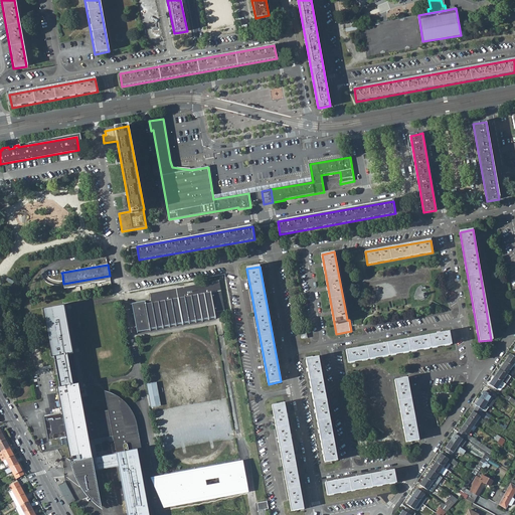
[(63,284),(64,288),(111,280),(110,276),(63,284)]
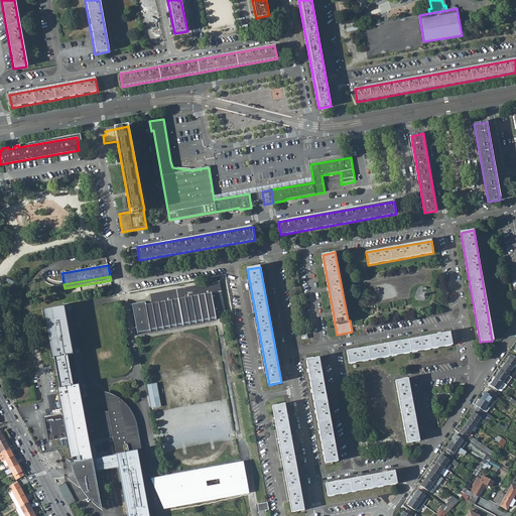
[(225,310),(219,281),(150,293),(152,303),(149,304),(145,305),(150,331),(177,326),(216,318),(215,312),(225,310)]
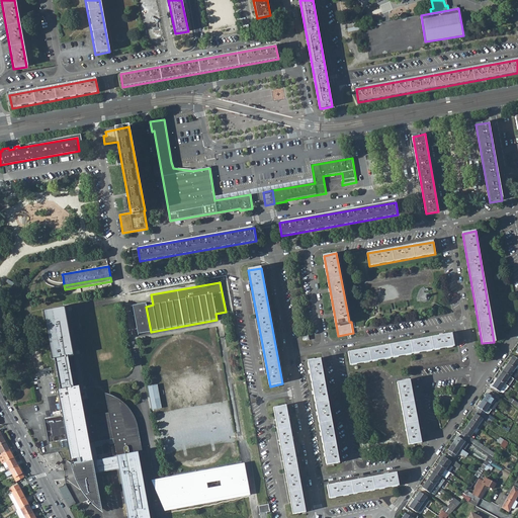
[(140,334),(151,332),(146,307),(135,309),(140,334)]
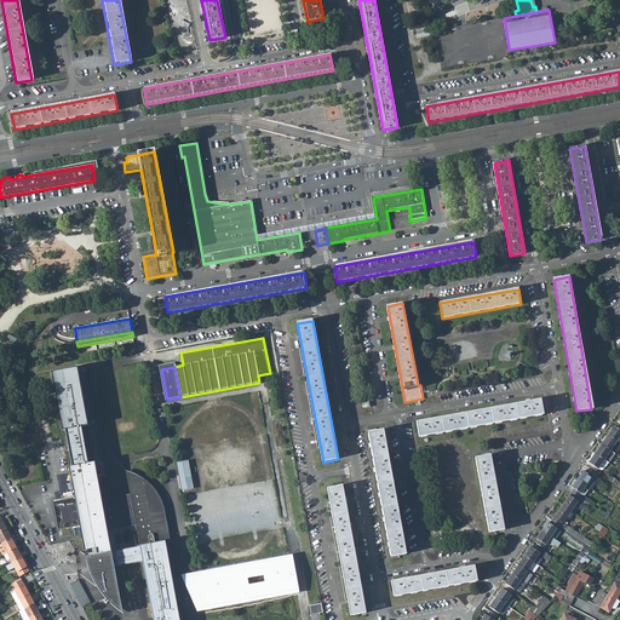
[(103,598),(109,606),(115,610),(118,613),(122,615),(113,567),(143,562),(150,600),(153,616),(153,619),(179,619),(178,608),(174,584),(166,541),(165,534),(164,521),(160,521),(159,514),(158,507),(156,500),(151,492),(148,488),(145,484),(141,483),(130,484),(131,492),(102,498),(101,489),(96,465),(96,463),(89,426),(89,424),(79,371),(78,368),(52,372),(61,417),(63,430),(65,430),(72,466),(70,466),(75,498),(53,501),(58,528),(72,527),(80,524),(85,551),(84,551),(85,557),(87,567),(89,575),(91,581),(92,583),(96,590),(103,598)]
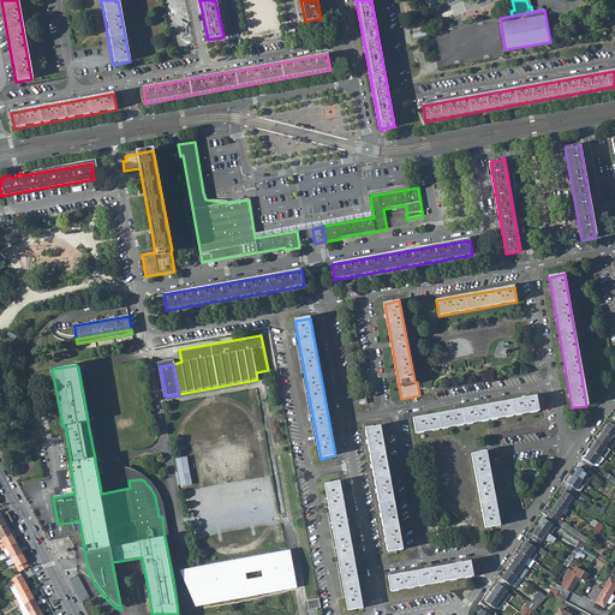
[(539,412),(537,396),(415,419),(417,434),(539,412)]
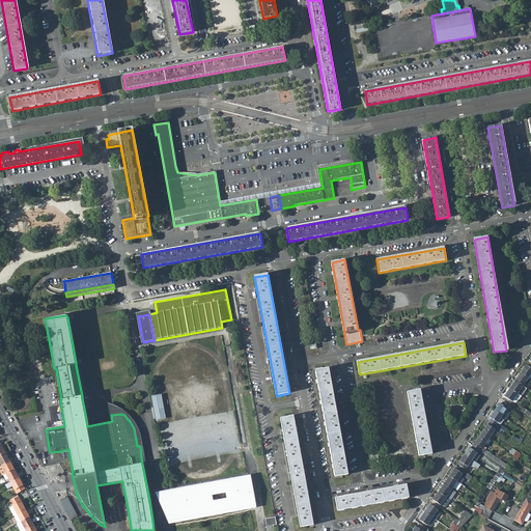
[(521,372),(528,379),(530,374),(530,369),(526,365),(521,372)]
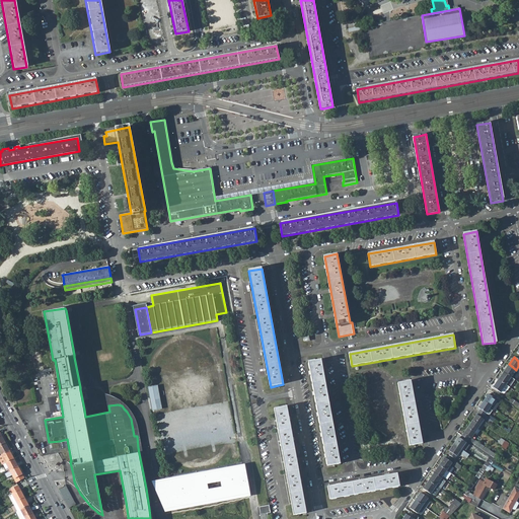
[(341,463),(321,360),(308,362),(327,465),(341,463)]
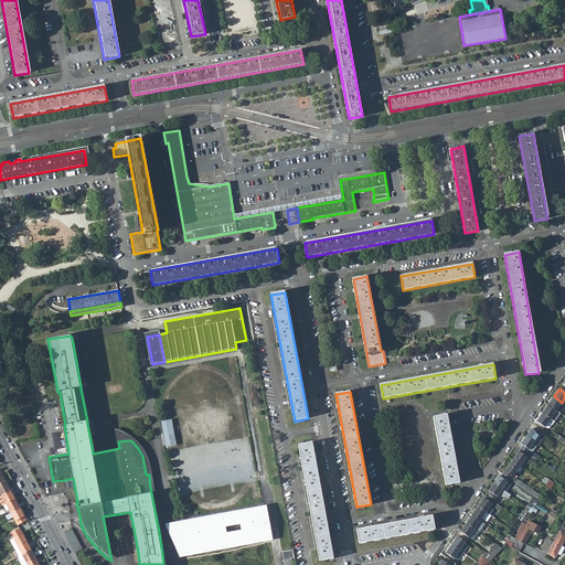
[(564,408),(564,404),(562,403),(554,396),(547,405),(560,413),(562,414),(564,408)]
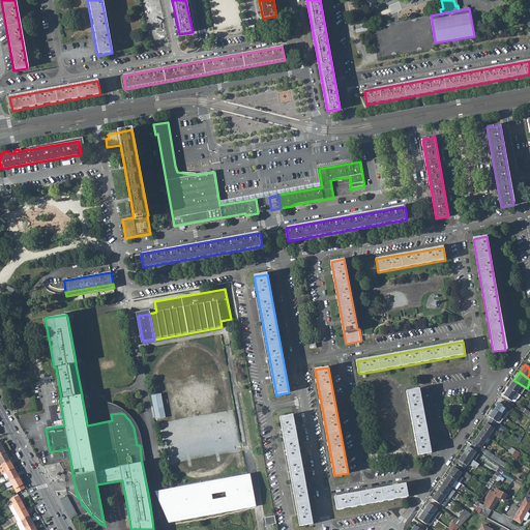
[(525,387),(513,380),(508,388),(517,393),(520,395),(525,387)]
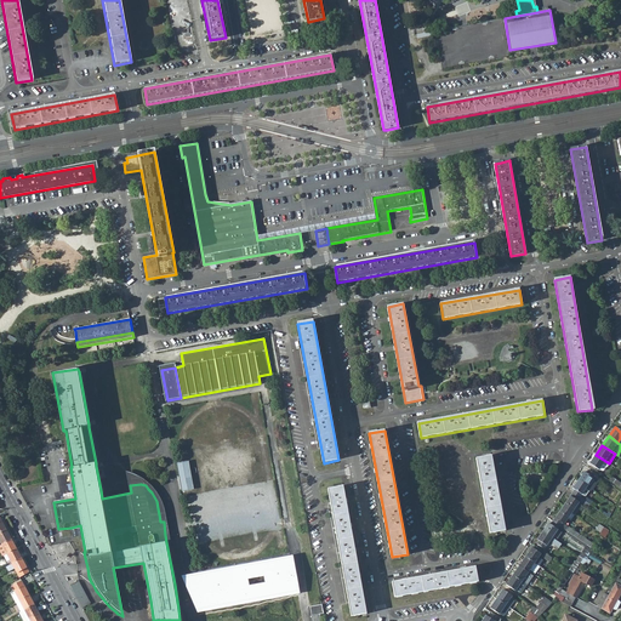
[(505,530),(491,455),(477,457),(489,533),(505,530)]
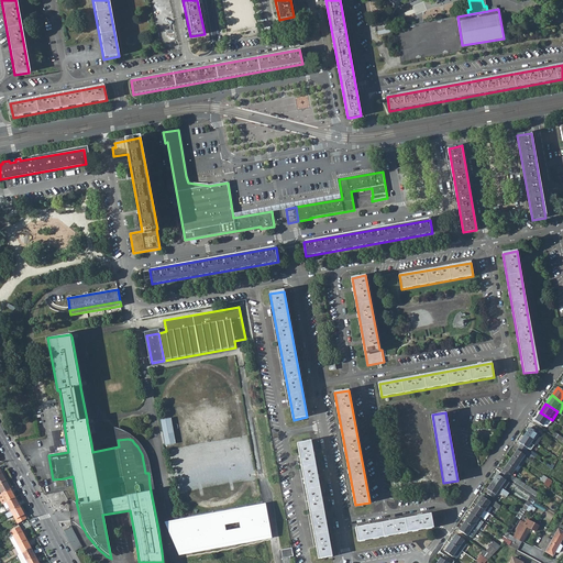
[(534,420),(543,427),(549,418),(540,412),(534,420)]
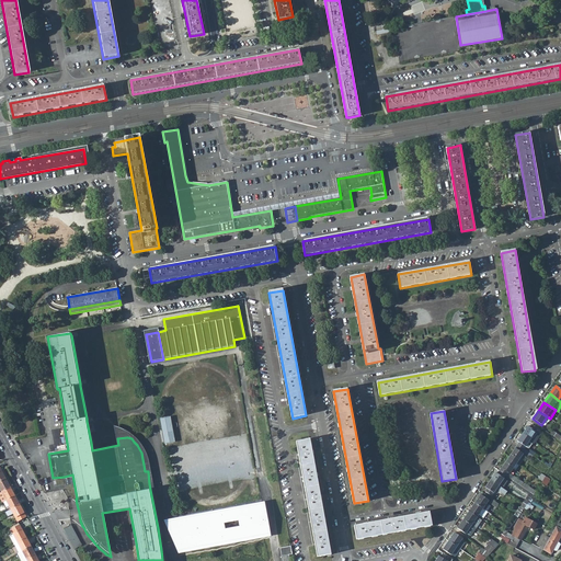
[(171,416),(160,418),(164,443),(175,442),(171,416)]
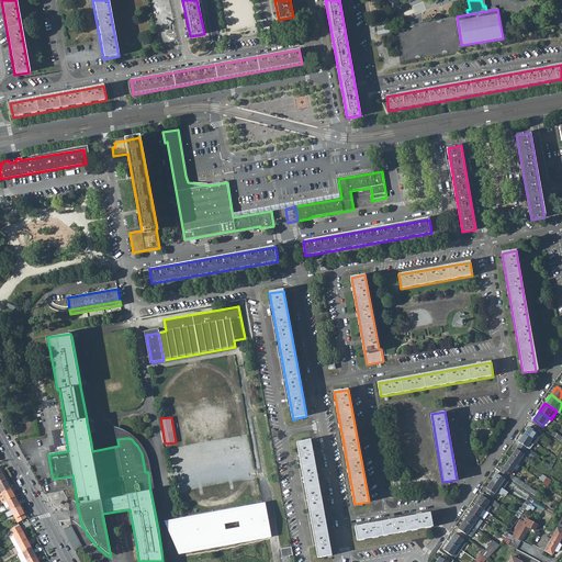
[(524,435),(535,442),(540,446),(541,444),(539,442),(540,440),(539,439),(535,437),(539,430),(532,426),(530,428),(528,427),(524,435)]
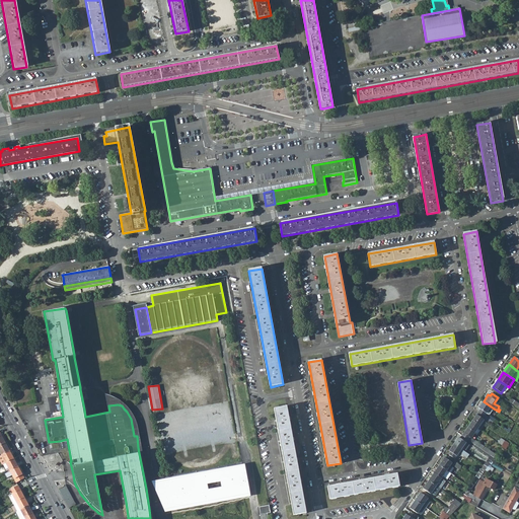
[(108,403),(108,405),(118,404),(122,405),(124,409),(127,412),(131,419),(132,425),(133,430),(134,436),(137,436),(138,447),(139,453),(143,452),(141,442),(141,439),(139,426),(137,418),(135,414),(133,410),(130,406),(128,403),(125,401),(122,399),(119,398),(114,396),(109,396),(107,396),(108,401),(108,403)]
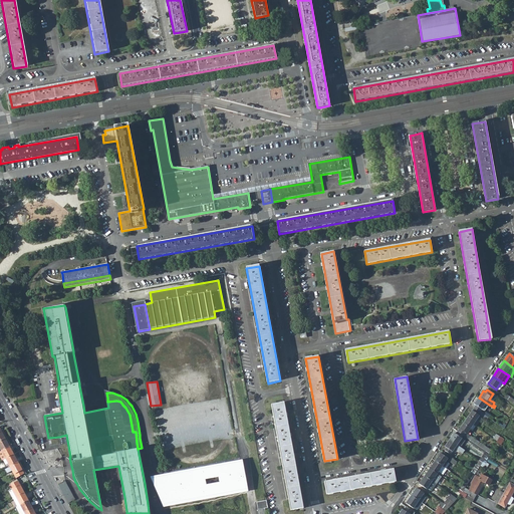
[(513,400),(507,395),(504,398),(513,405),(513,400)]
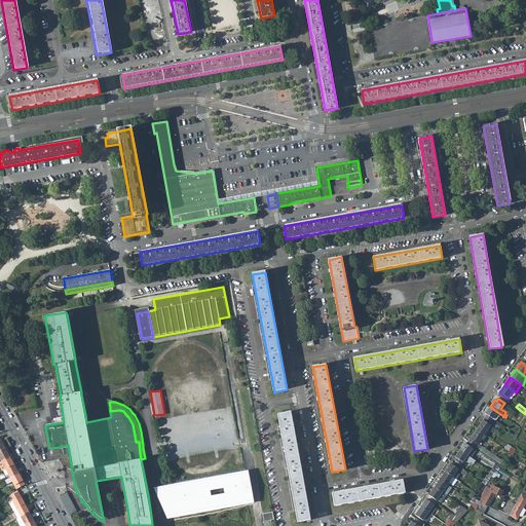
[(487,415),(485,418),(494,424),(499,428),(501,424),(496,420),(500,414),(490,407),(485,414),(487,415)]
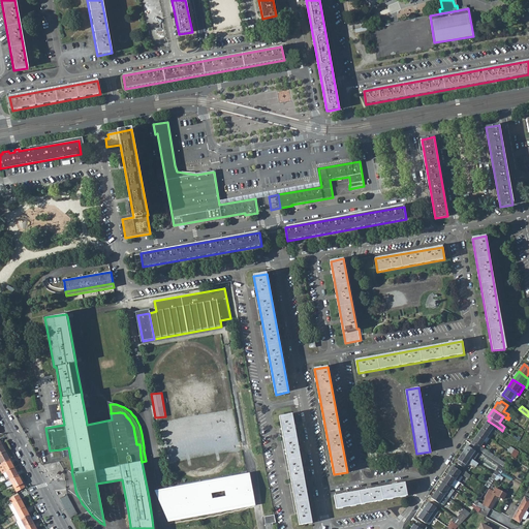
[(312,523),(292,414),(280,416),(300,526),(312,523)]
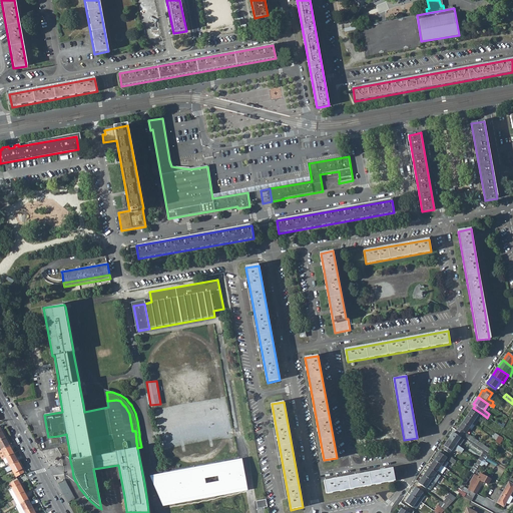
[(465,419),(475,426),(481,418),(479,417),(482,414),(473,408),(465,419)]
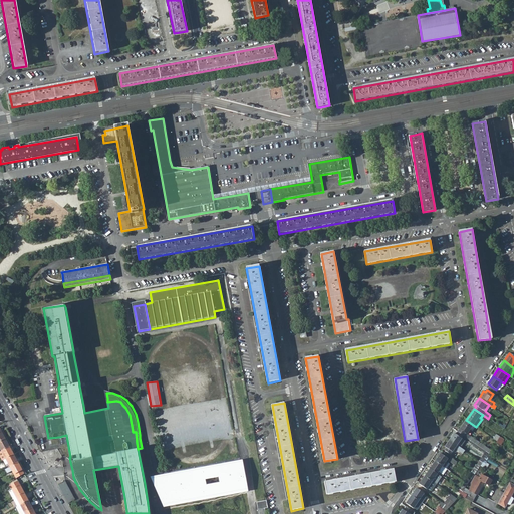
[(471,431),(473,432),(476,427),(466,420),(458,432),(464,436),(467,439),(469,435),(466,433),(469,429),(471,431)]
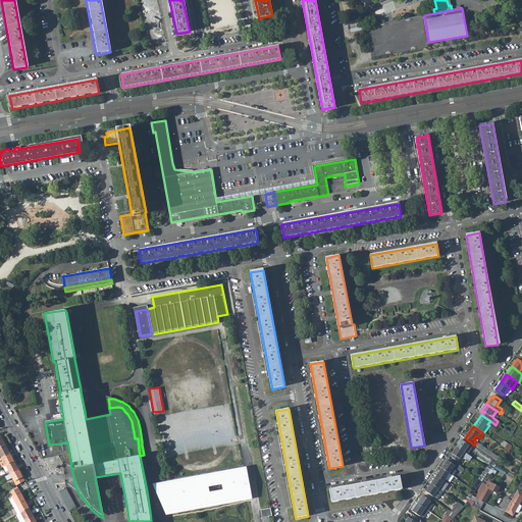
[(462,440),(457,447),(468,455),(473,448),(470,445),(471,442),(465,438),(463,441),(462,440)]
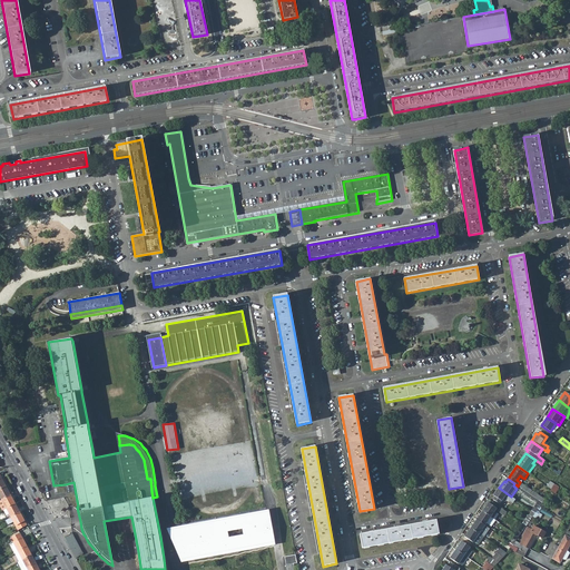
[(551,481),(547,487),(557,493),(560,487),(551,481)]
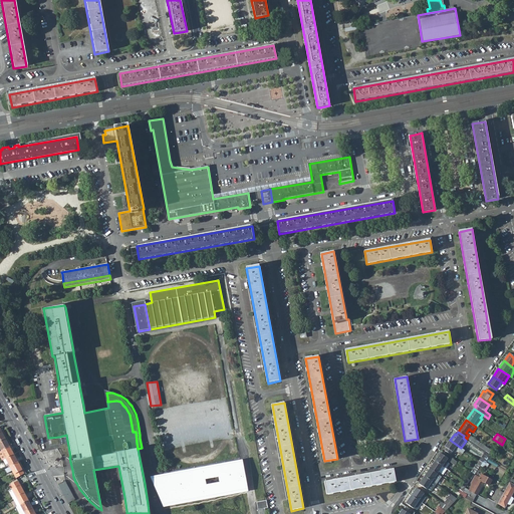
[(66,435),(59,437),(61,447),(69,457),(70,457),(66,435)]
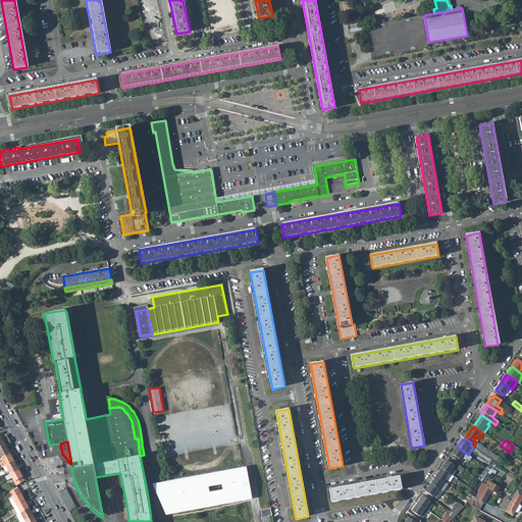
[(474,446),(492,458),(497,461),(502,454),(499,452),(497,455),(477,441),(476,441),(474,446)]
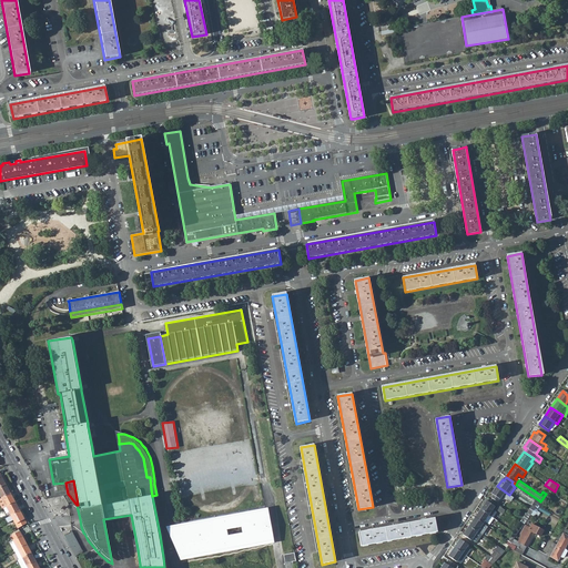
[(10,494),(6,485),(0,487),(0,494),(2,498),(10,494)]
